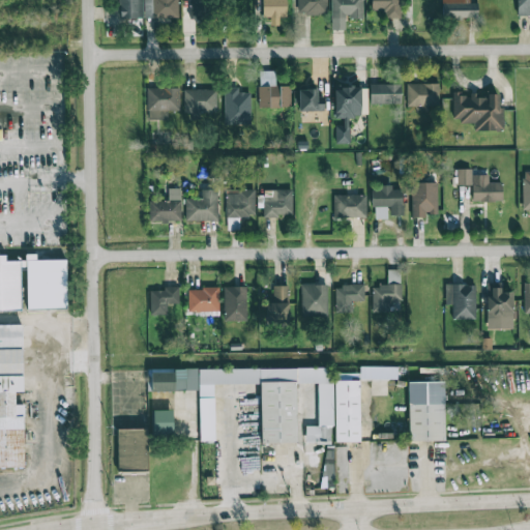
[(143,18),(142,0),(119,0),(120,18),(143,18)]
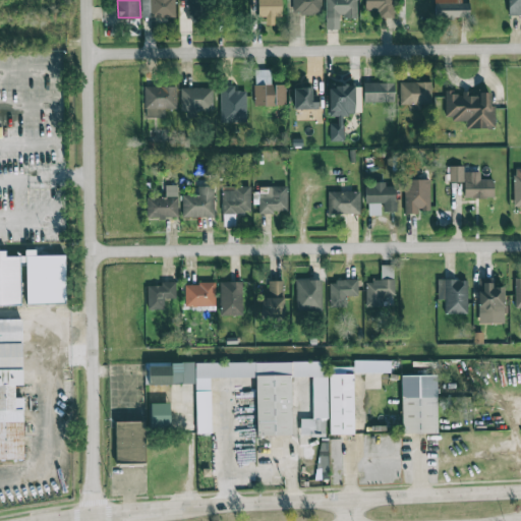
[(141,0),(142,18),(175,17),(174,0),(141,0)]
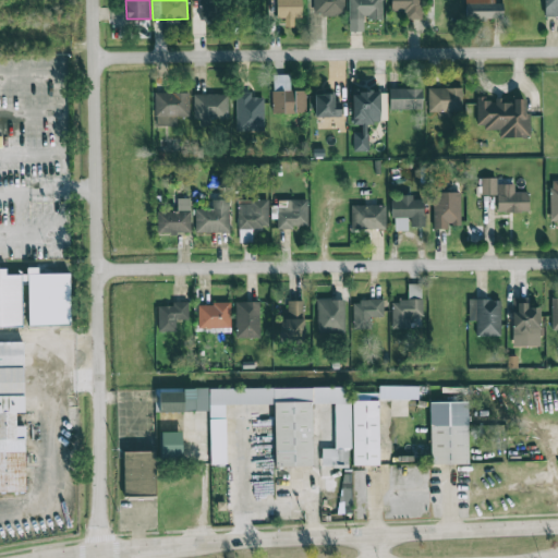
[(221,0),(199,0),(199,21),(222,20),(221,0)]
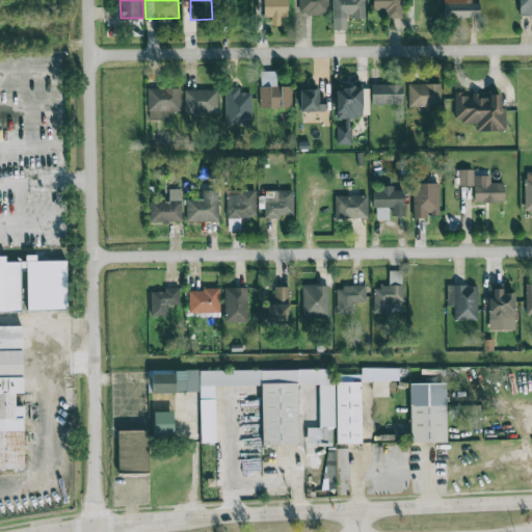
[(287,0),(257,0),(258,17),(271,17),(271,25),(281,25),(280,17),(288,17),(287,0)]
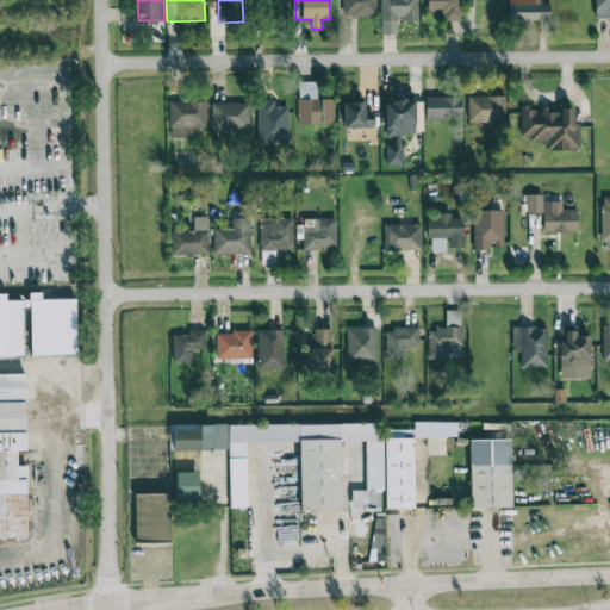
[(343,0),(343,18),(377,17),(375,0),(343,0)]
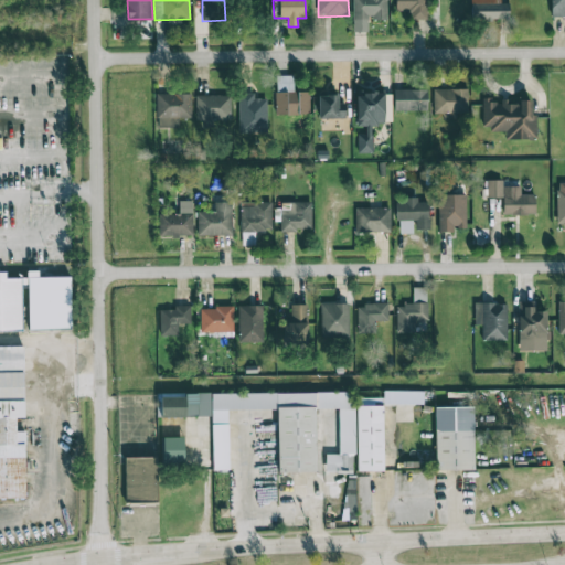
[(385,0),(352,0),(352,19),(385,20),(385,0)]
